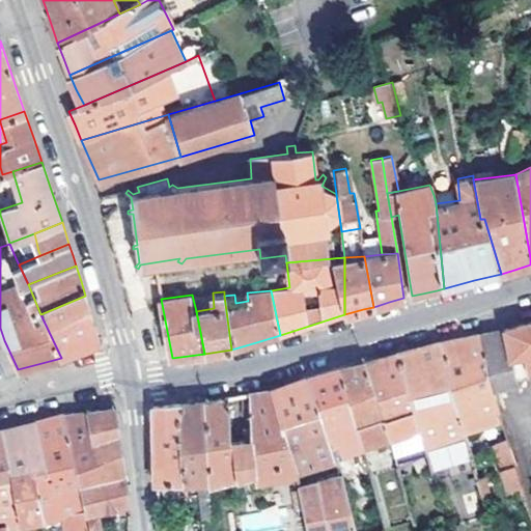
[(85,296),(40,314),(61,358),(77,353),(102,342),(92,315),(85,296)]
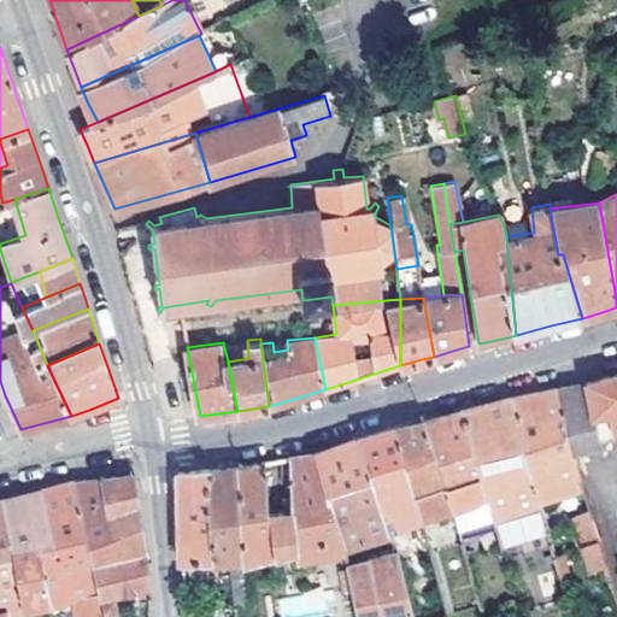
[(562,387),(576,456),(601,448),(599,438),(615,434),(615,432),(616,430),(616,374),(591,380),(562,387)]
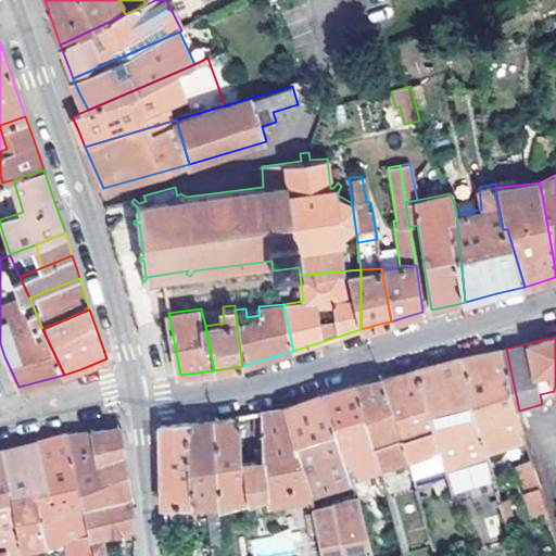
[(463,358),(488,458),(528,449),(519,411),(506,349),(487,353),(463,358)]
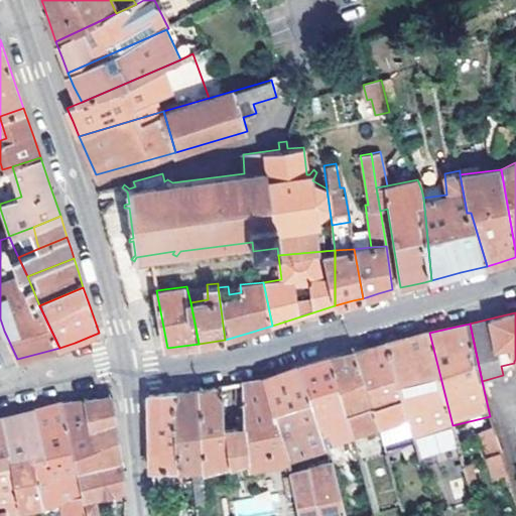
[(414,435),(453,425),(429,333),(408,339),(386,344),(396,377),(408,418),(412,430),(414,435)]
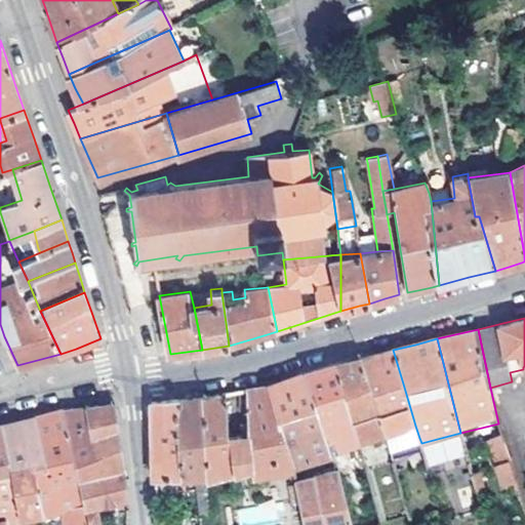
[(376,390),(403,384),(393,350),(380,353),(367,357),(376,390)]
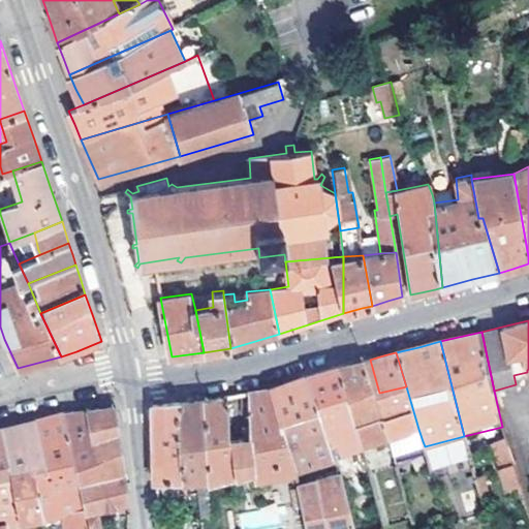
[(393,436),(379,393),(370,360),(364,361),(389,436),(389,437),(393,436)]
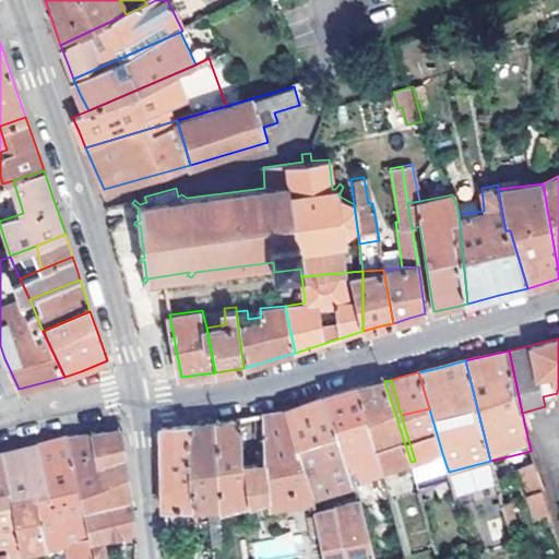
[(366,385),(387,470),(411,462),(411,461),(384,381),(373,384),(366,385)]
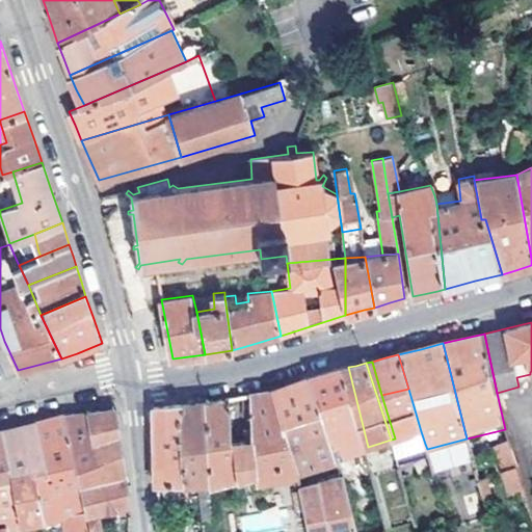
[(368,447),(348,367),(343,368),(364,448),(368,447)]
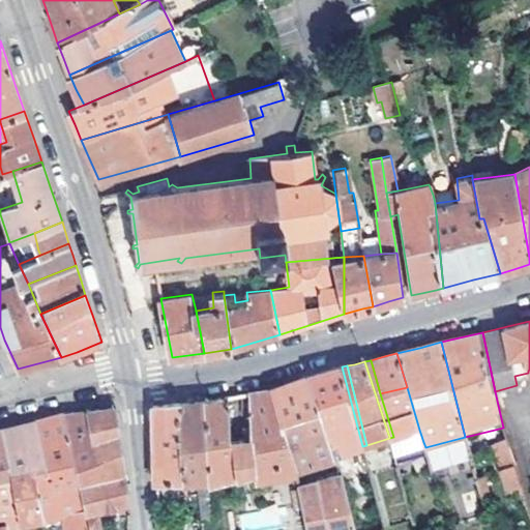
[(362,446),(342,366),(325,372),(308,377),(333,458),(362,449),(362,446)]
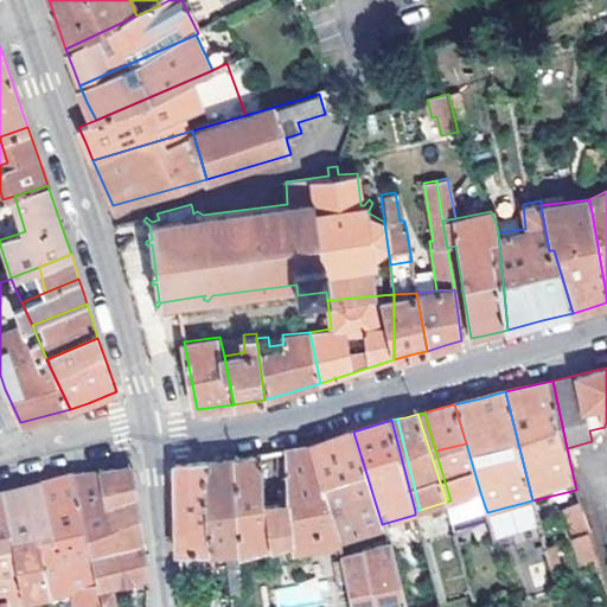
[(382,524),(353,432),(347,433),(377,531),(382,529),(382,524)]
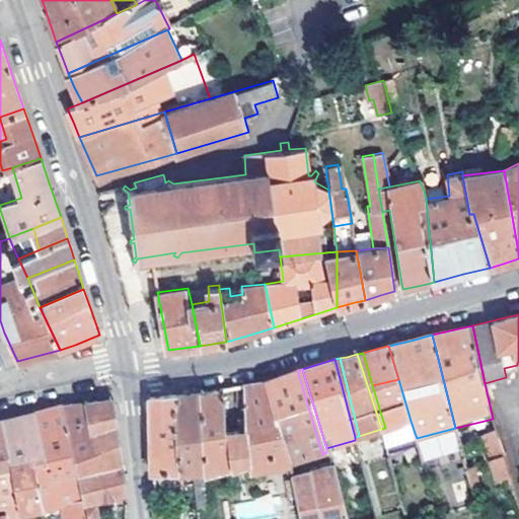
[(322,454),(297,370),(278,377),(265,381),(287,464),(322,454)]
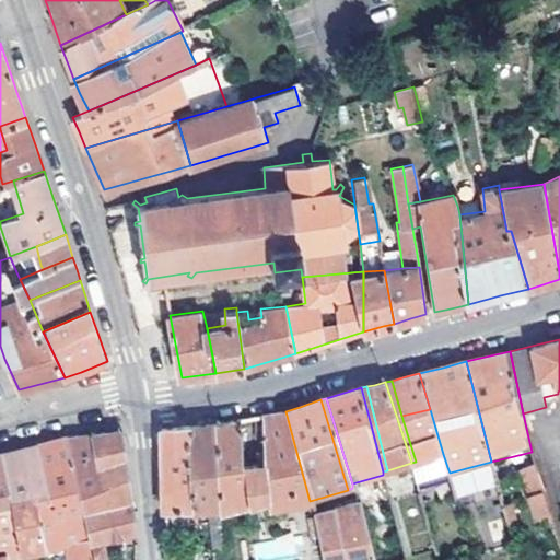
[(443,454),(430,409),(401,416),(416,462),(443,454)]
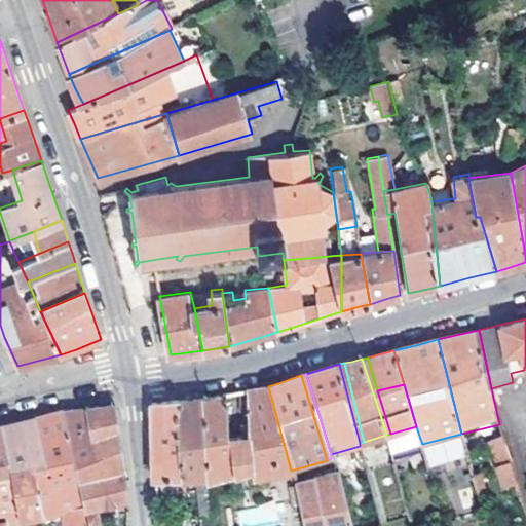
[(291,471),(268,386),(246,389),(248,421),(241,422),(241,435),(227,438),(226,393),(202,397),(208,479),(208,480),(251,468),(254,479),(291,471)]
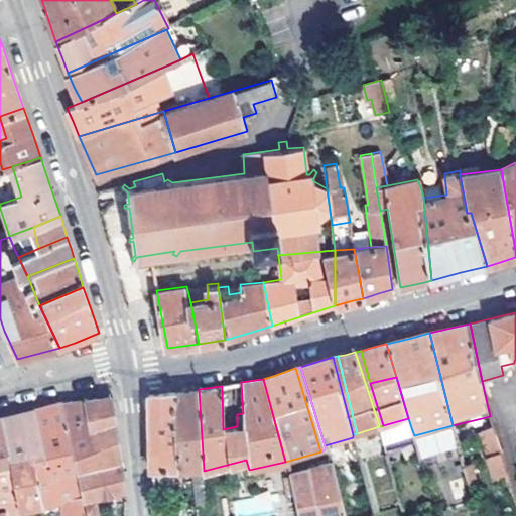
[(204,470),(199,389),(185,391),(174,392),(177,471),(204,470)]
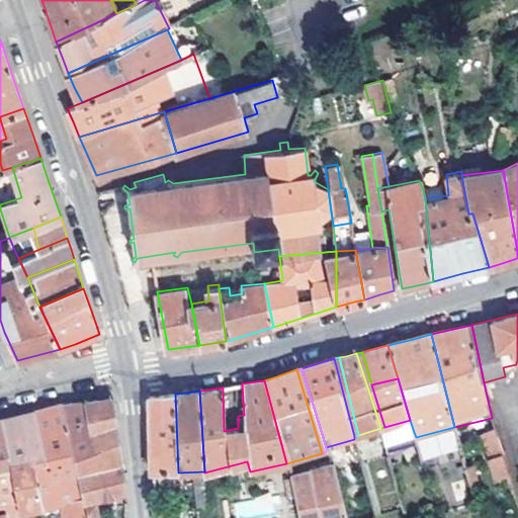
[(178,472),(175,394),(150,397),(151,433),(152,472),(178,472)]
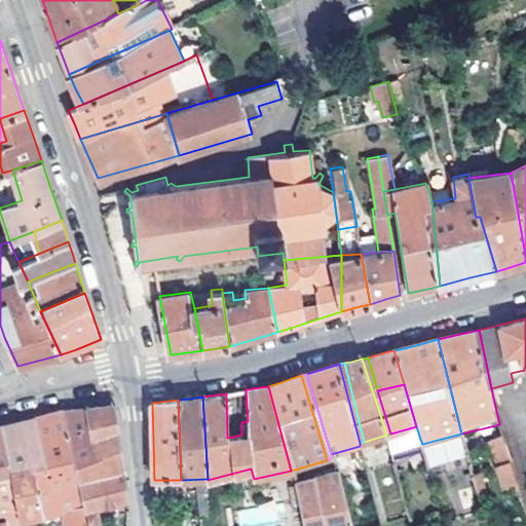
[(75,456),(89,525),(102,525),(98,502),(129,500),(126,478),(115,404),(88,407),(65,411),(75,456)]
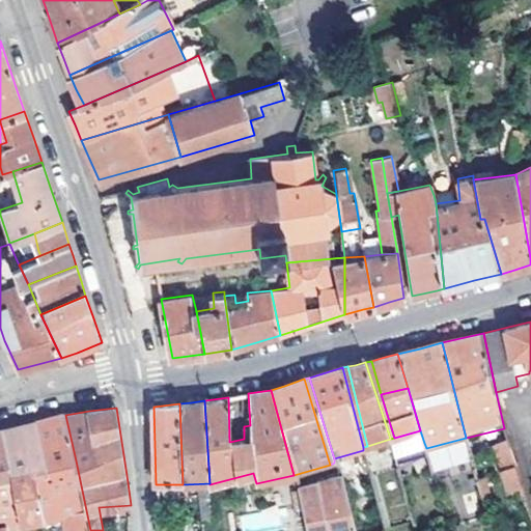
[(76,460),(65,415),(57,416),(44,419),(37,420),(47,467),(76,460)]
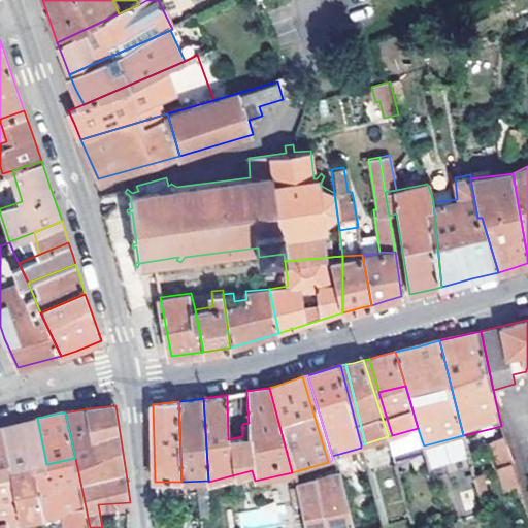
[(34,469),(46,464),(37,418),(31,419),(24,421),(33,466),(34,469)]
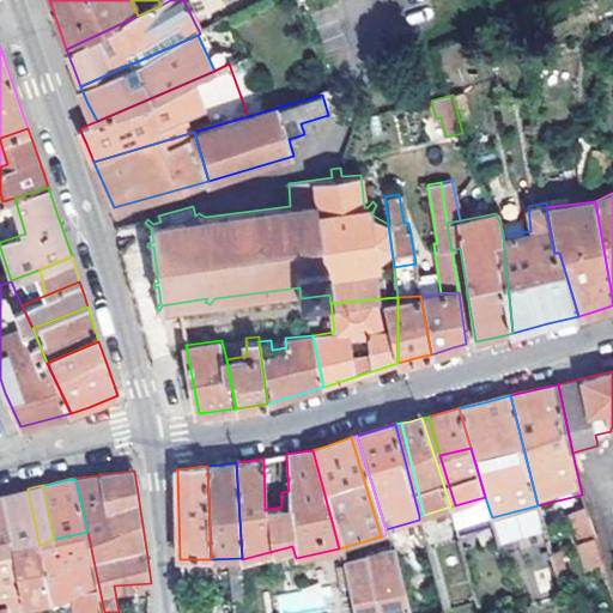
[(38,541),(28,489),(14,492),(4,495),(13,546),(38,541)]
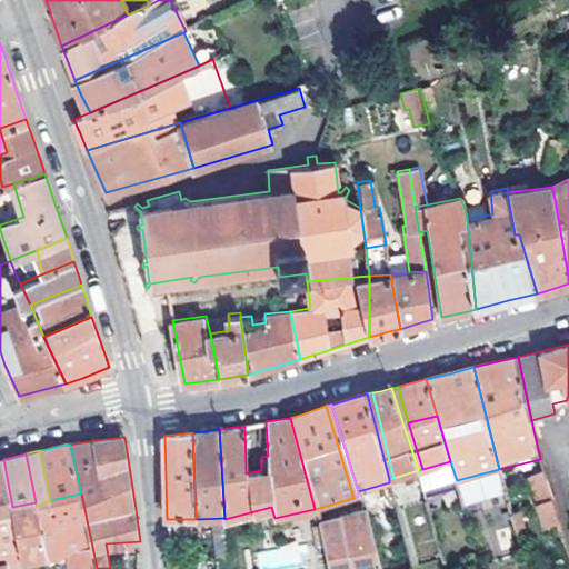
[(12,507),(3,459),(0,459),(0,516),(13,512),(12,507)]
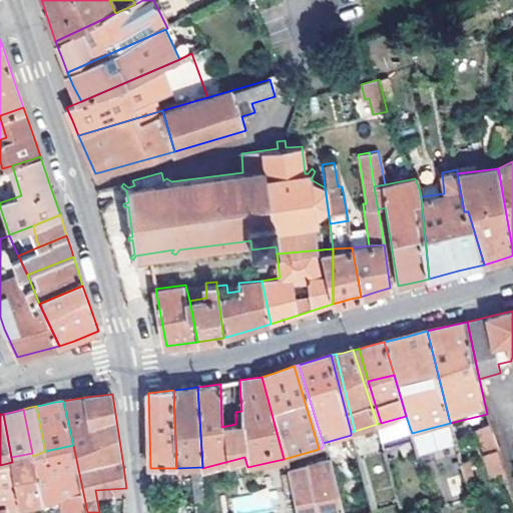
[(414,438),(412,433),(410,428),(406,416),(381,423),(377,424),(382,441),(384,448),(414,438)]
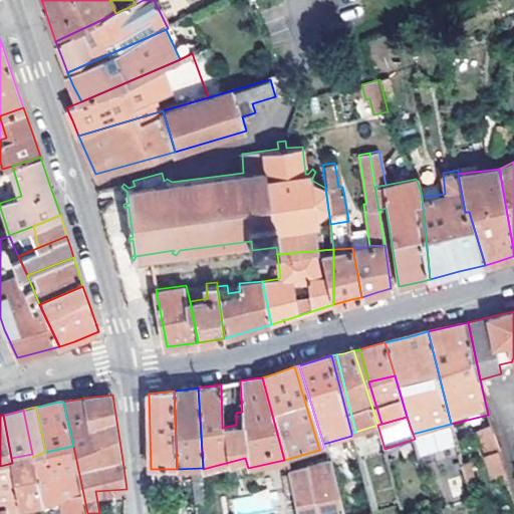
[(454,439),(451,424),(413,434),(415,439),(417,445),(418,450),(420,457),(456,445),(454,439)]
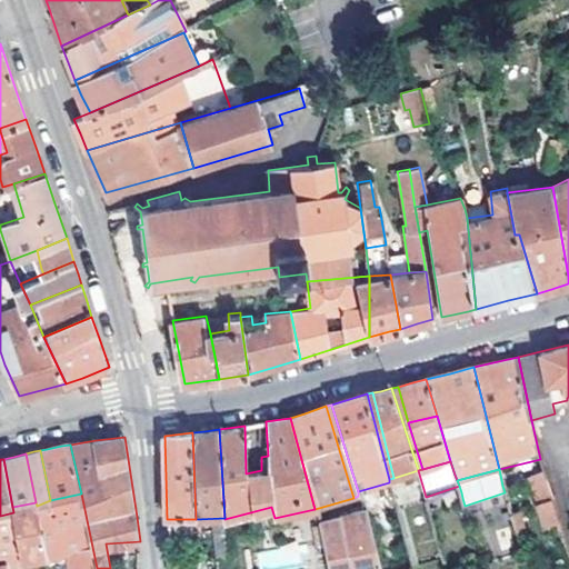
[(535,483),(542,510),(558,505),(556,498),(552,486),(549,479),(535,483)]
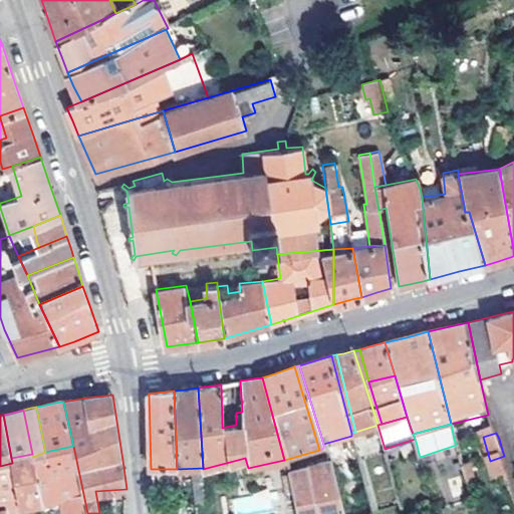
[(87,513),(73,446),(45,452),(33,457),(42,503),(61,500),(64,513),(87,513)]
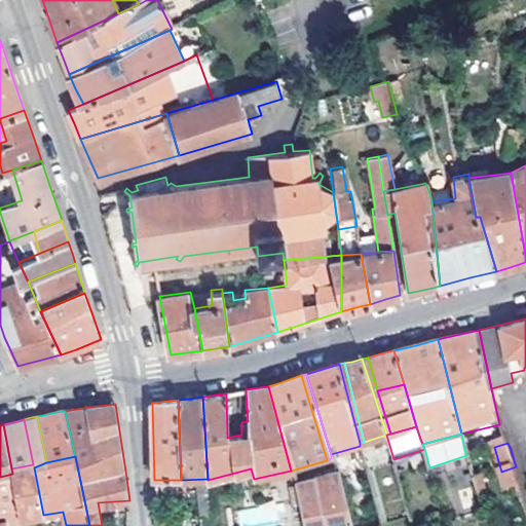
[(43,515),(34,467),(33,464),(11,468),(12,474),(22,518),(43,515)]
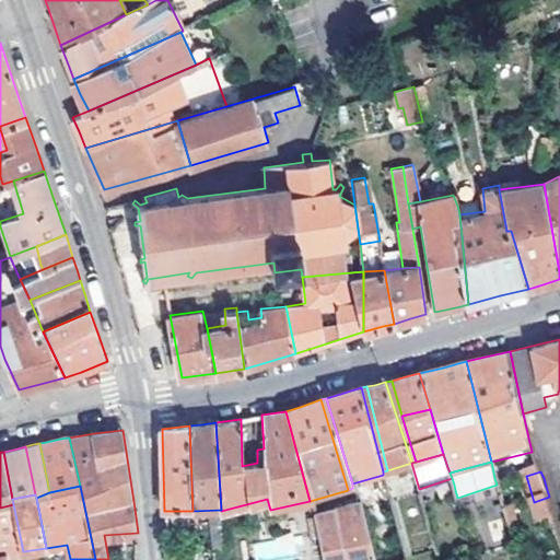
[(549,497),(534,502),(541,526),(557,521),(549,497)]
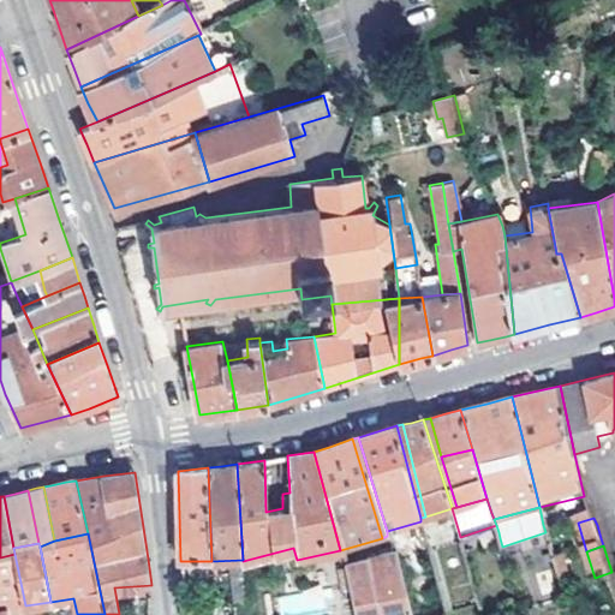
[(406,614),(392,550),(344,563),(354,614),(406,614)]
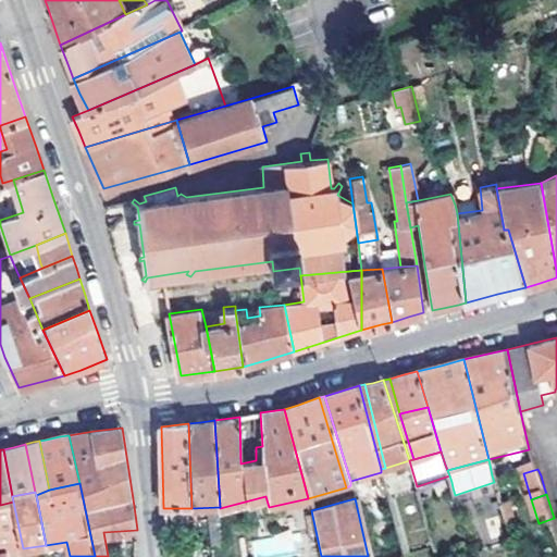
[(23,548),(13,502),(0,505),(0,552),(1,555),(5,553),(23,548)]
